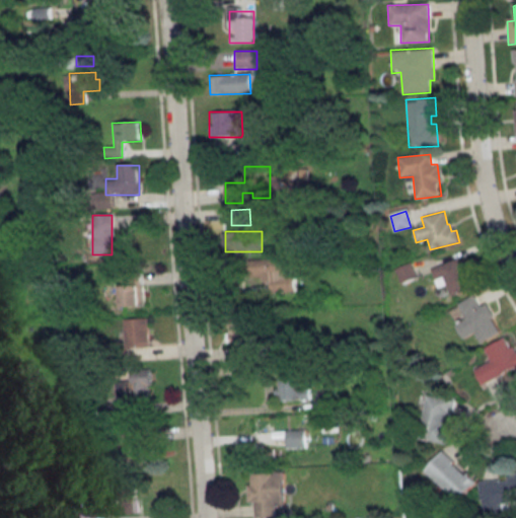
[(447,286),(450,295),(471,287),(459,256),(428,270),(436,290),(447,286)]
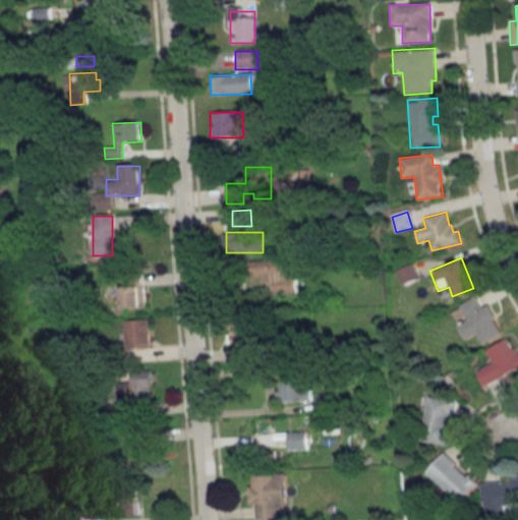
[(294,293),(293,275),(285,275),(284,261),(251,262),(251,281),(269,280),(270,293),(294,293)]
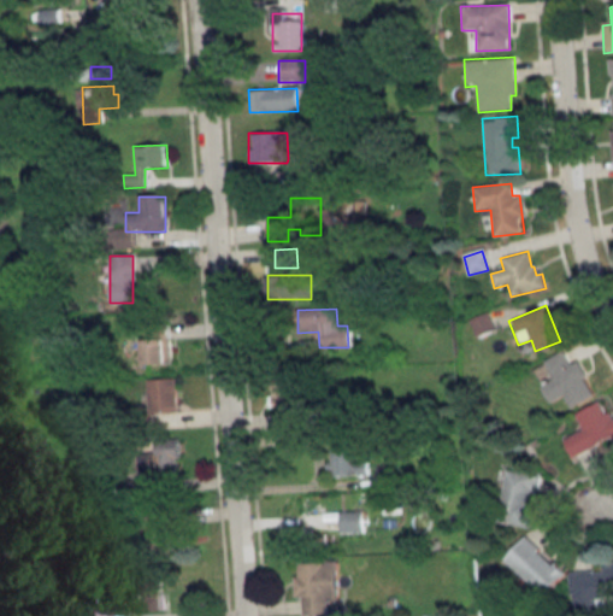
[(469,322),(476,338),(494,330),(487,315),(469,322)]
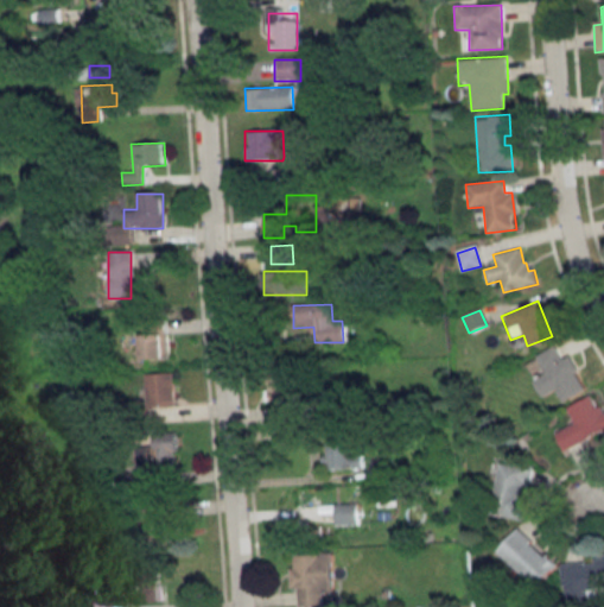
[(139,359),(165,359),(165,326),(139,326),(139,359)]
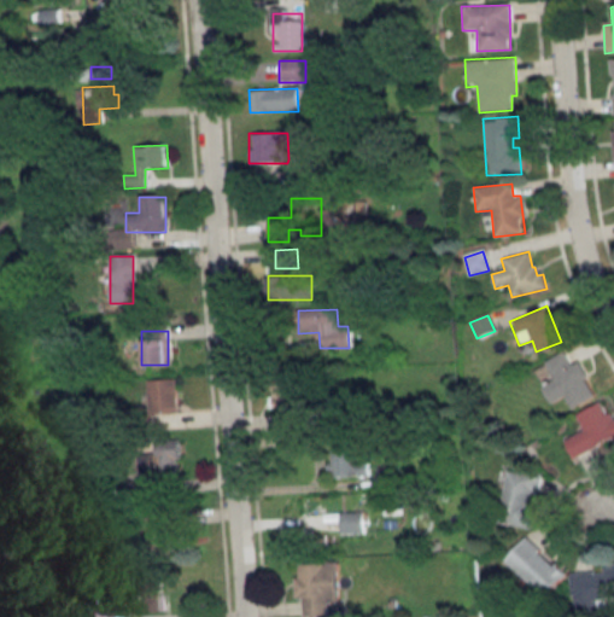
[(550,405),(563,397),(569,408),(592,396),(571,350),(544,362),(551,379),(541,385),(550,405)]
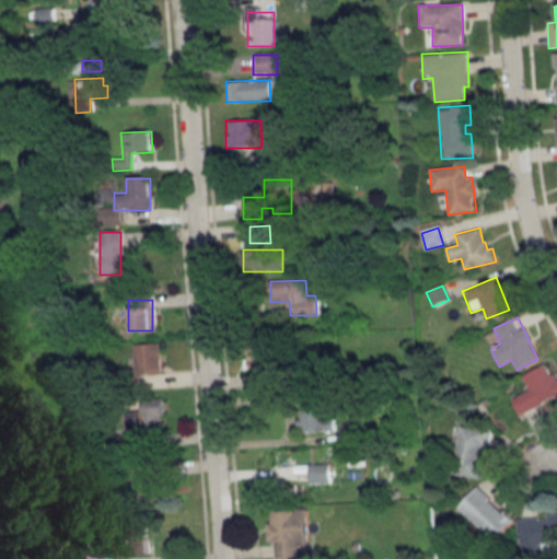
[(157,345),(132,345),(132,375),(157,375),(157,345)]
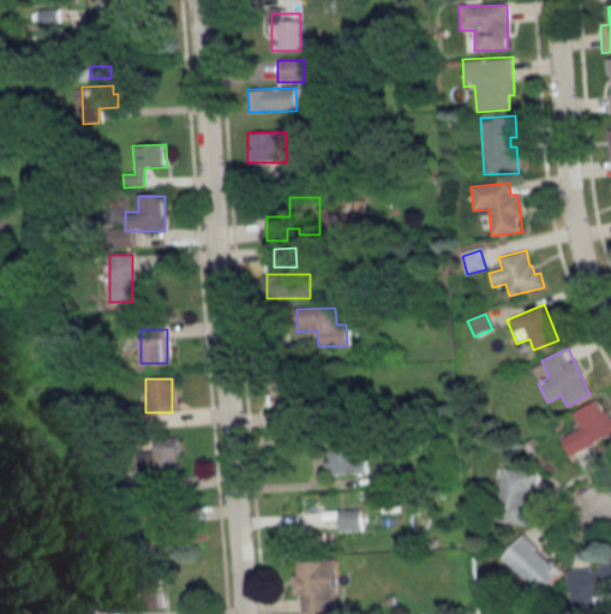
[(306,430),(305,415),(297,416),(294,381),(269,382),(270,395),(264,397),(265,407),(279,406),(280,415),(282,413),(283,431),(306,430)]
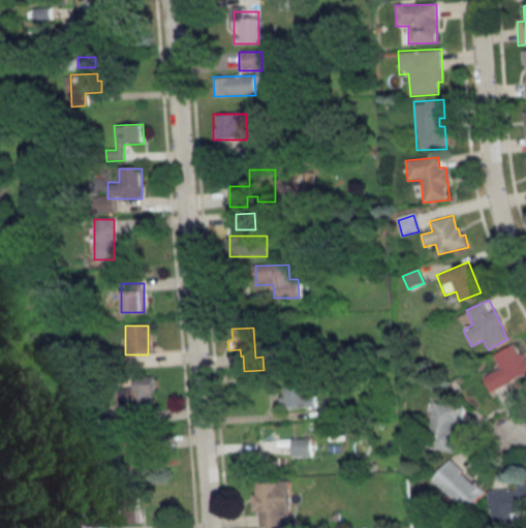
[(525,374),(525,359),(519,343),(493,355),(499,369),(482,376),(489,392),(525,374)]
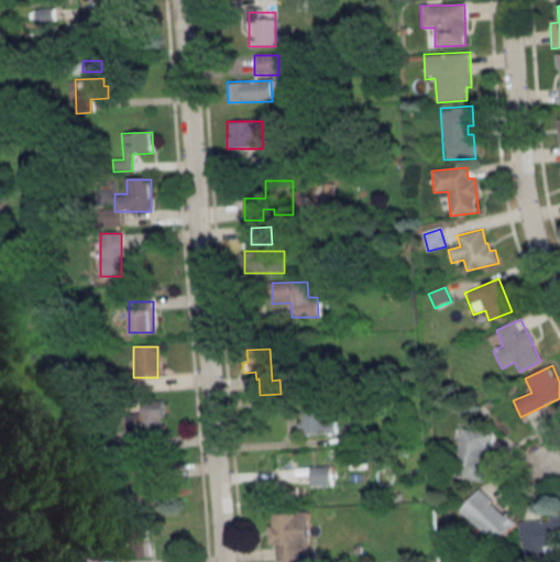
[(160,403),(132,403),(132,439),(160,439),(160,403)]
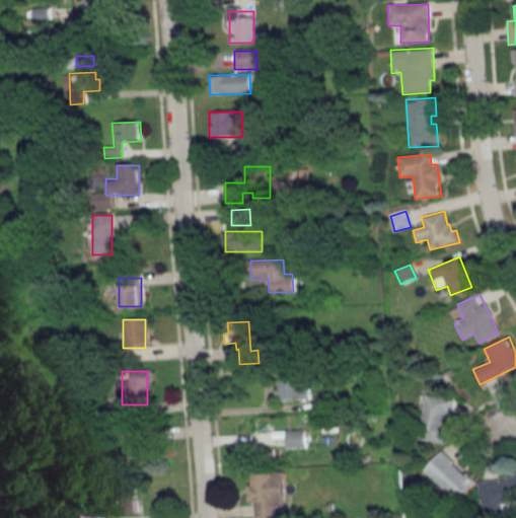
[(307,389),(298,389),(298,379),(274,379),(274,402),(307,402),(307,389)]
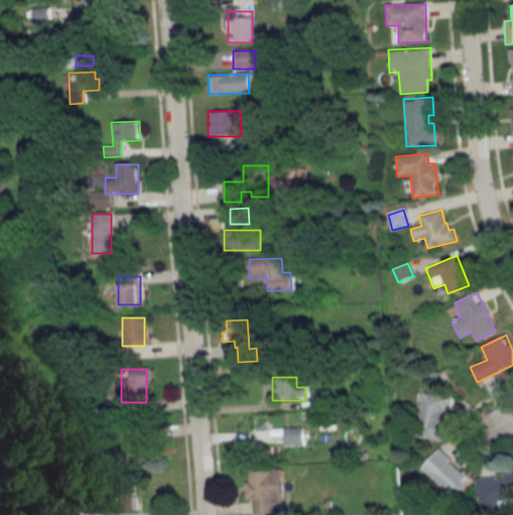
[(413,436),(442,442),(444,429),(442,427),(444,420),(442,420),(443,414),(447,414),(452,395),(422,390),(413,436)]
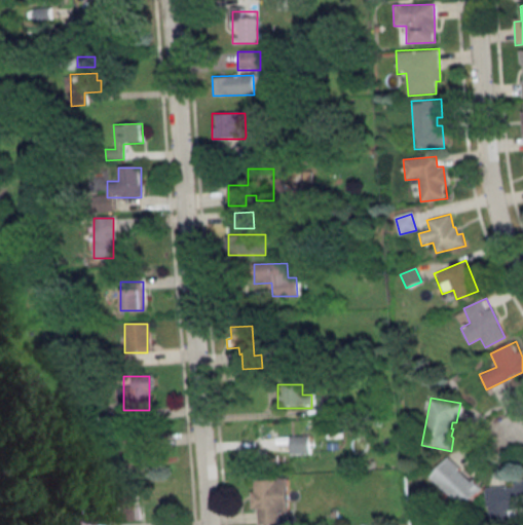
[(322,416),(321,400),(338,399),(339,415),(322,416)]
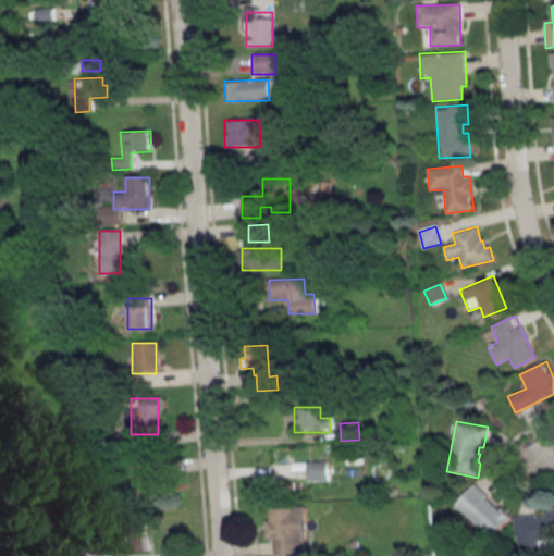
[(155,504),(152,457),(118,459),(120,506),(155,504)]
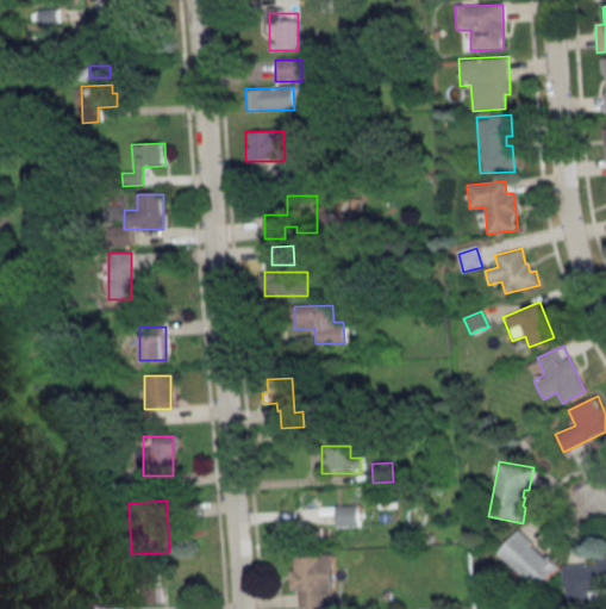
[(356,527),(356,507),(333,507),(333,527),(356,527)]
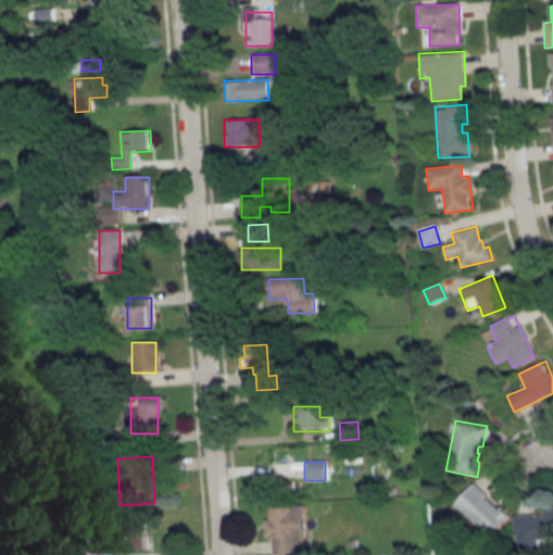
[(272,475),(251,475),(251,495),(272,495),(272,475)]
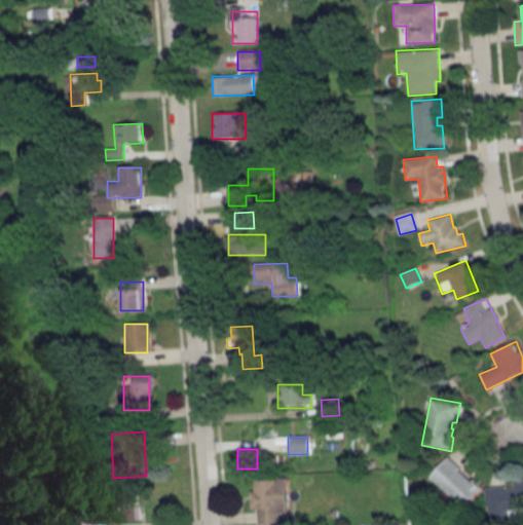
[(462,509),(480,488),(446,458),(428,478),(462,509)]
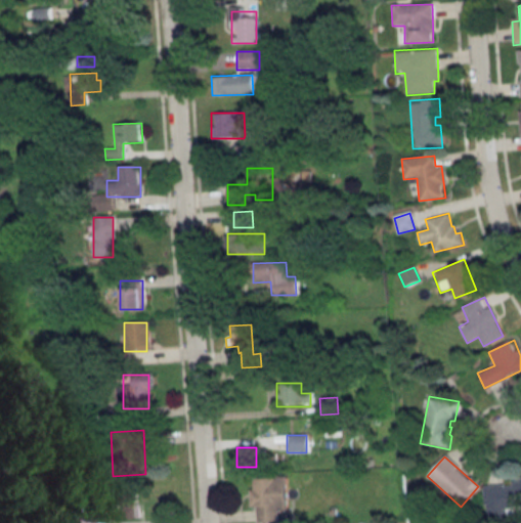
[(484,520),(509,518),(508,507),(520,506),(520,478),(518,479),(520,482),(513,483),(514,488),(505,488),(505,483),(482,484),(484,520)]
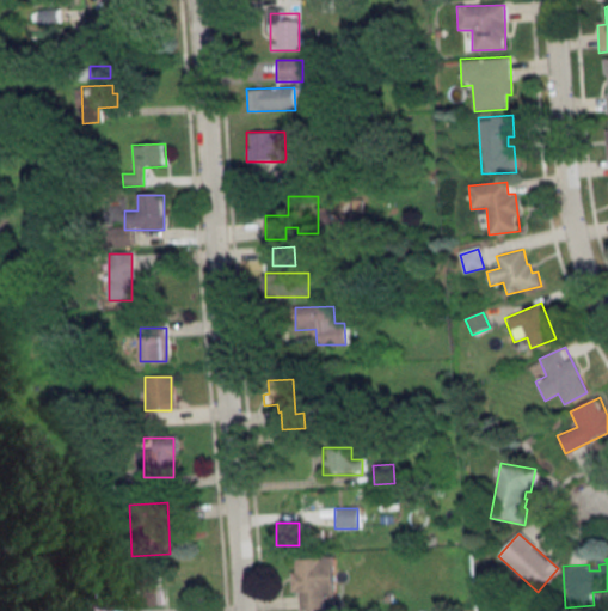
[(320,610),(320,598),(332,598),(332,561),(290,561),(290,596),(295,596),(295,610),(320,610)]
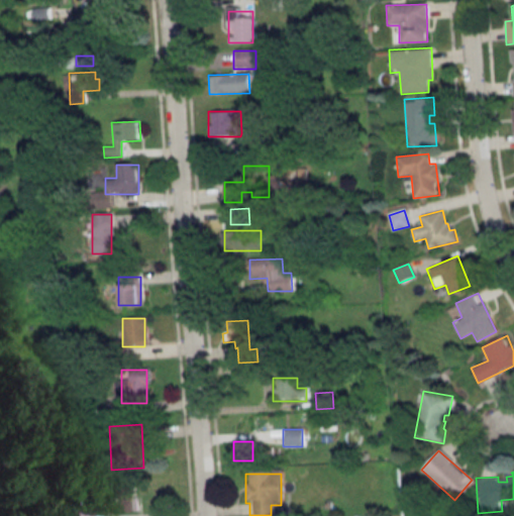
[(135,495),(110,495),(110,512),(135,512),(135,495)]
